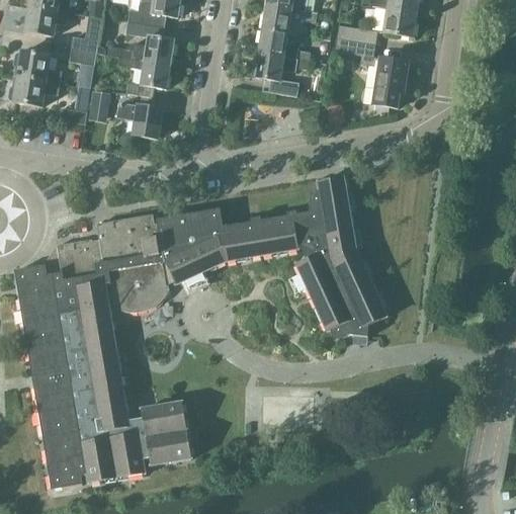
[(28,0),(27,6),(68,12),(69,0),(28,0)]
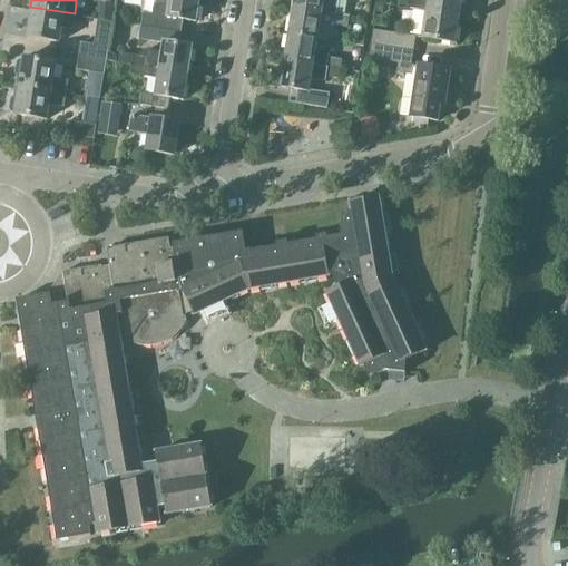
[(152,0),(153,1),(154,2),(153,12),(142,10),(139,23),(178,29),(180,17),(194,19),(196,0),(152,0)]
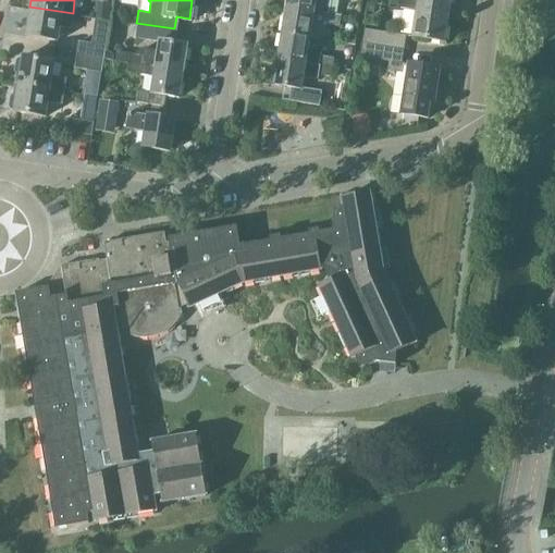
[(285,0),(284,5),(328,12),(328,10),(329,0),(285,0)]
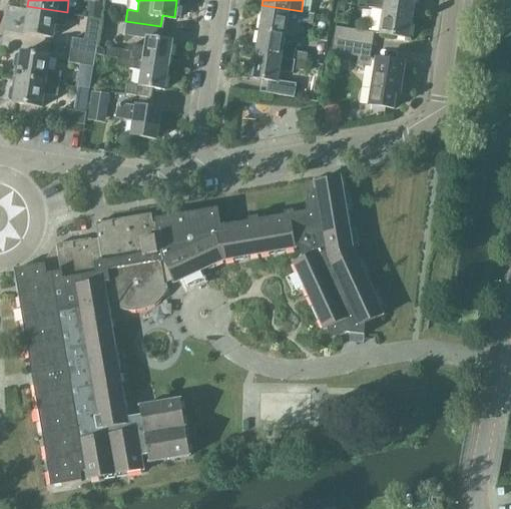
[(369,0),(368,5),(383,8),(412,12),(413,0),(369,0)]
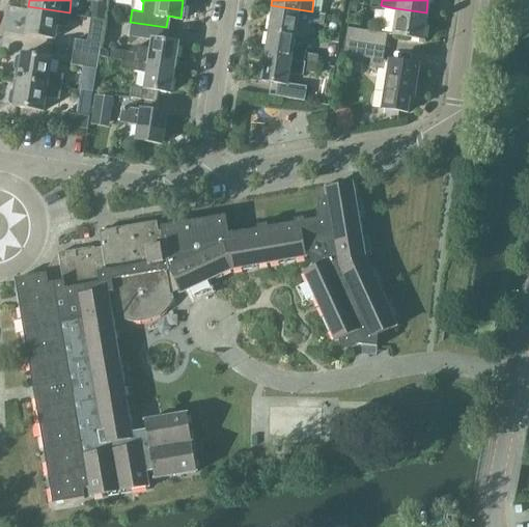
[(107,4),(105,18),(118,20),(119,12),(115,5),(107,4)]
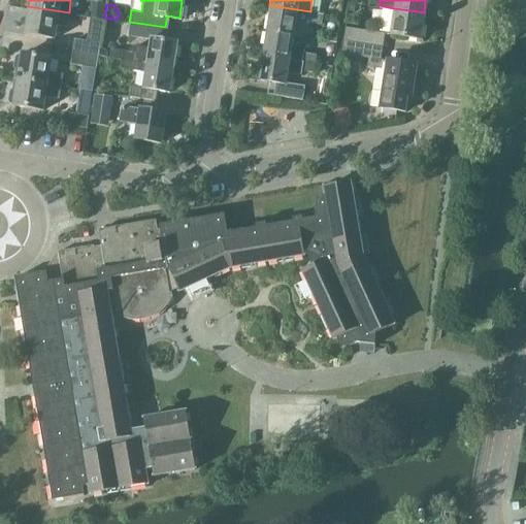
[(269,5),(266,30),(291,34),(292,33),(305,35),(307,20),(321,22),(322,13),(322,11),(310,9),(310,11),(269,5)]
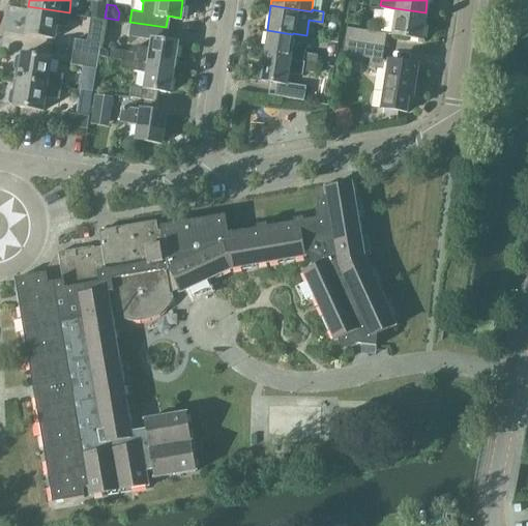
[(67,24),(69,12),(28,6),(24,32),(54,36),(56,23),(67,24)]
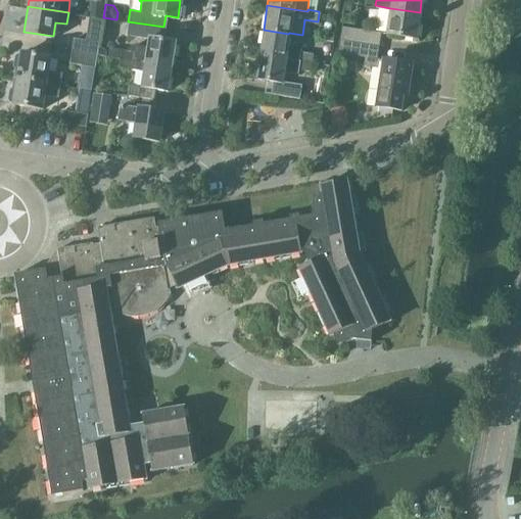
[(416,37),(420,12),(390,8),(386,33),(416,37)]
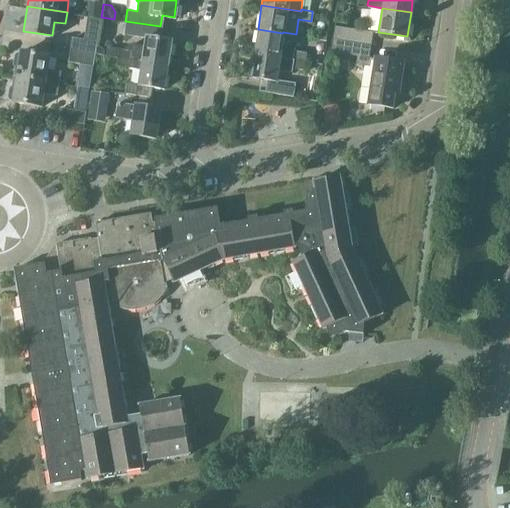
[(333,23),(332,36),(370,42),(372,29),(333,23)]
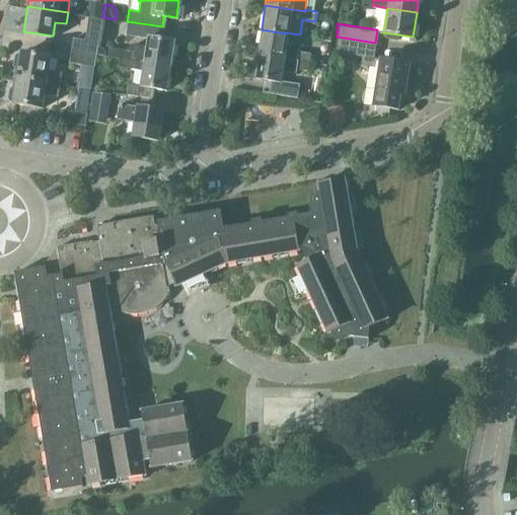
[(285,45),(286,33),(262,29),(257,53),(308,62),(310,51),(297,49),(298,47),(285,45)]
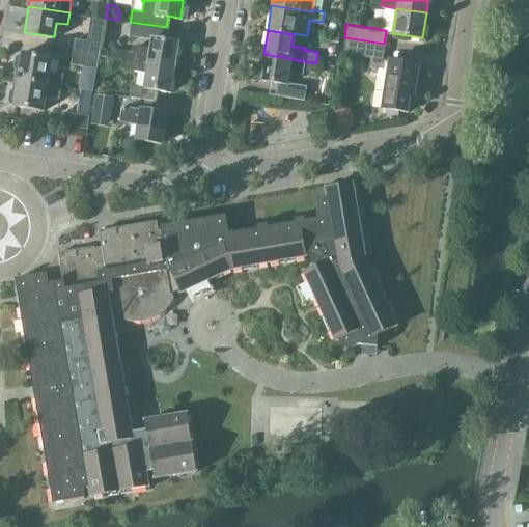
[(338,31),(334,31),(329,34),(329,38),(337,39),(338,31)]
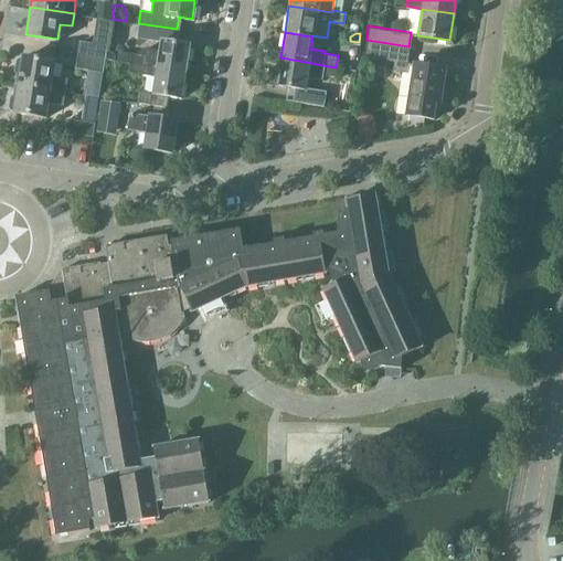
[(76,52),(104,56),(106,43),(78,39),(76,52)]
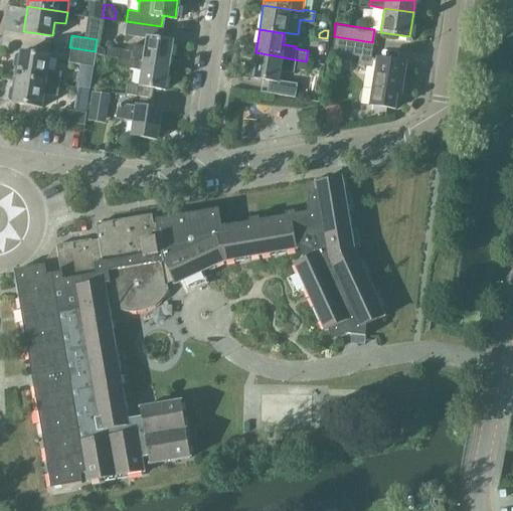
[(107,45),(106,53),(118,55),(118,56),(167,64),(171,39),(159,37),(147,36),(145,44),(130,42),(124,47),(107,45)]
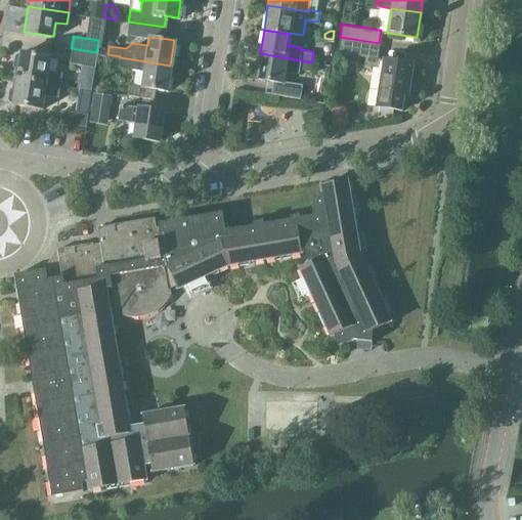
[(379,43),(340,37),(338,50),(364,54),(363,63),(382,67),(376,105),(378,105),(379,110),(393,107),(402,110),(403,98),(405,98),(407,98),(408,97),(410,97),(411,96),(412,95),(414,93),(415,92),(416,90),(416,88),(416,87),(415,85),(415,84),(414,82),(411,81),(410,80),(414,62),(377,57),(379,43)]
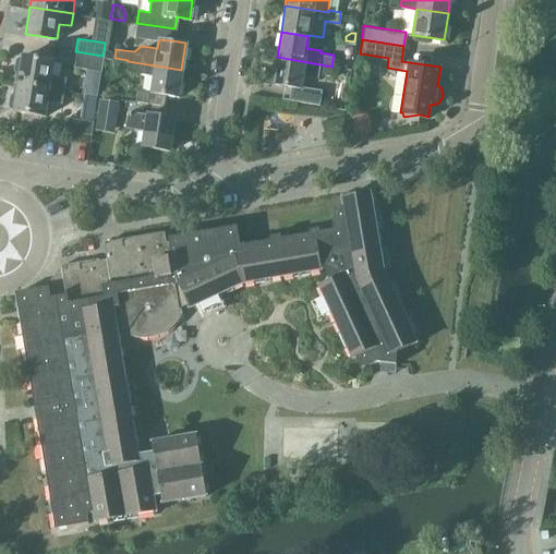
[(73,64),(100,70),(103,56),(75,51),(73,64)]
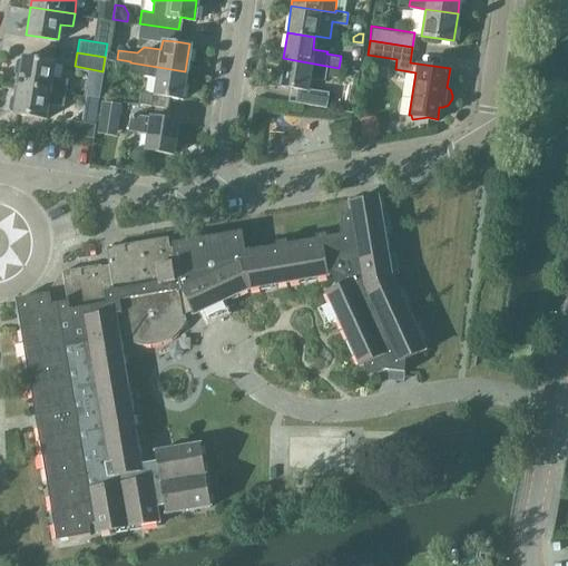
[(18,84),(62,90),(65,77),(52,76),(55,60),(22,56),(22,57),(18,56),(15,59),(13,69),(16,72),(19,74),(18,84)]
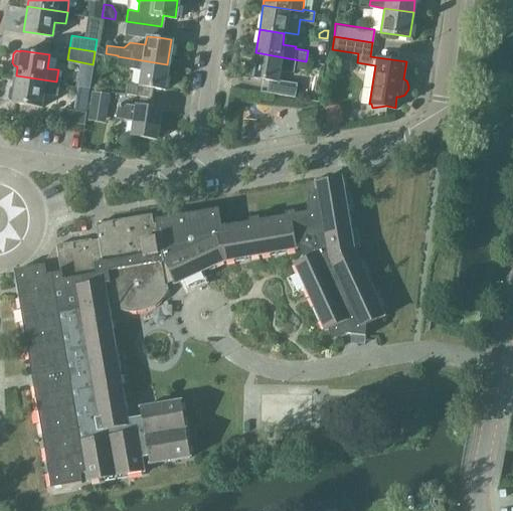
[(305,68),(306,61),(255,52),(251,76),(262,78),(260,90),(294,95),(296,81),(277,78),(279,68),(293,70),(294,66),(305,68)]
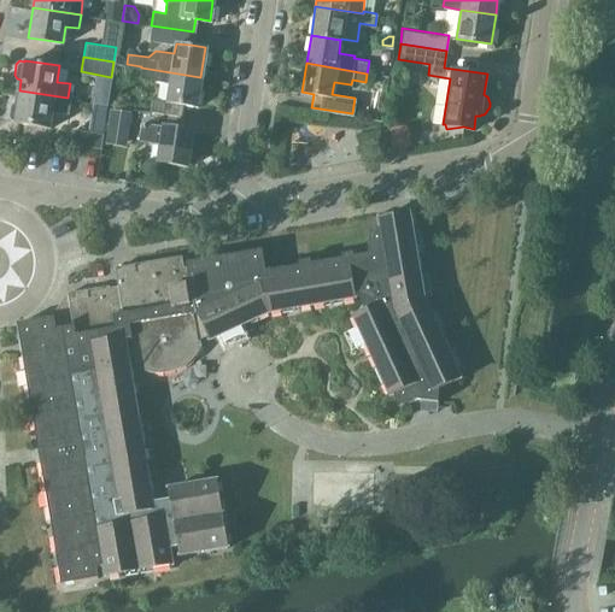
[(200,77),(141,68),(140,77),(170,82),(167,99),(152,96),(150,110),(181,115),(183,104),(197,106),(200,77)]
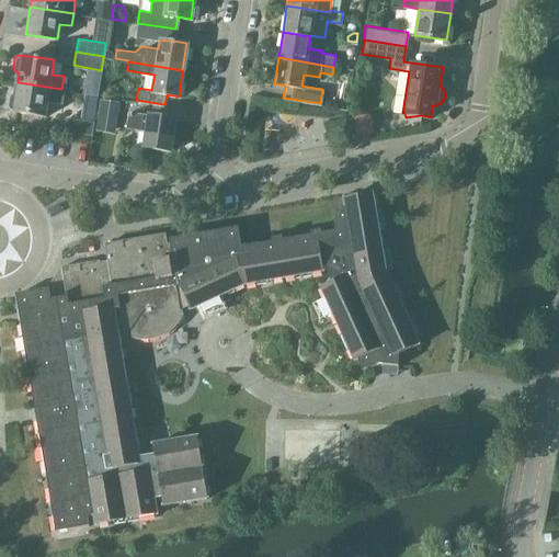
[(47,100),(59,102),(61,89),(18,82),(16,92),(12,92),(9,94),(8,105),(10,109),(13,109),(13,110),(45,115),(47,100)]
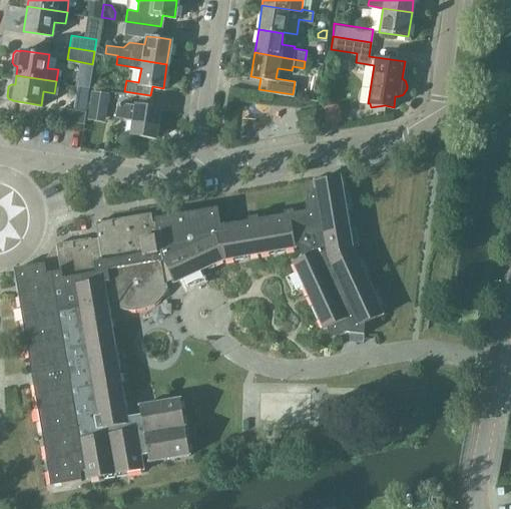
[(91,88),(87,115),(104,118),(108,91),(91,88)]
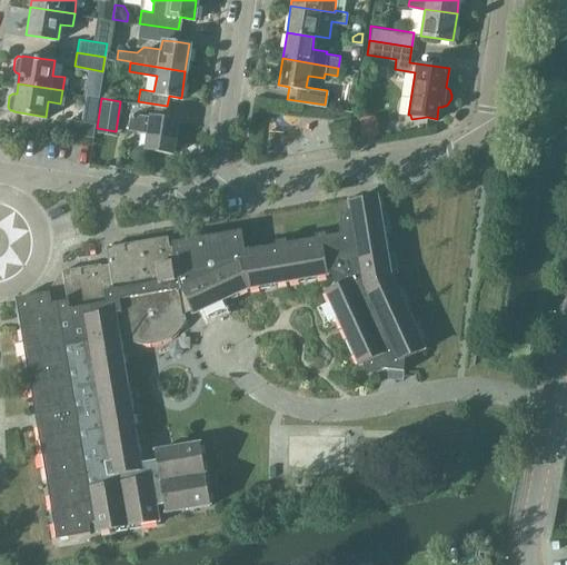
[(143,148),(172,152),(177,120),(131,112),(129,128),(147,131),(143,148)]
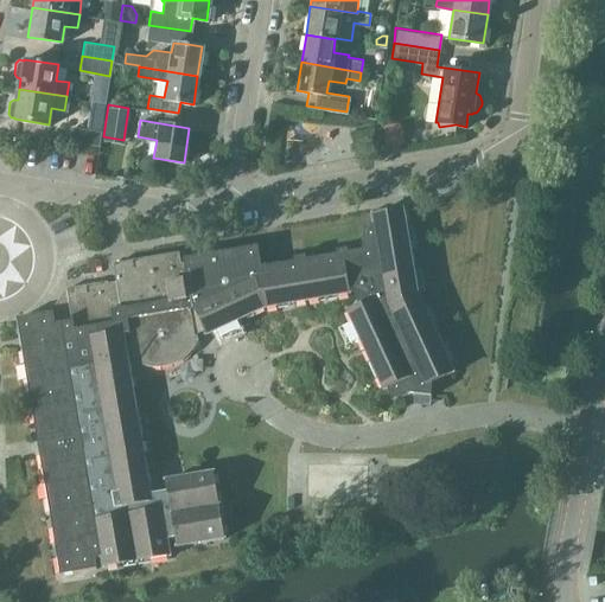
[(396,122),(383,125),(387,145),(400,142),(396,122)]
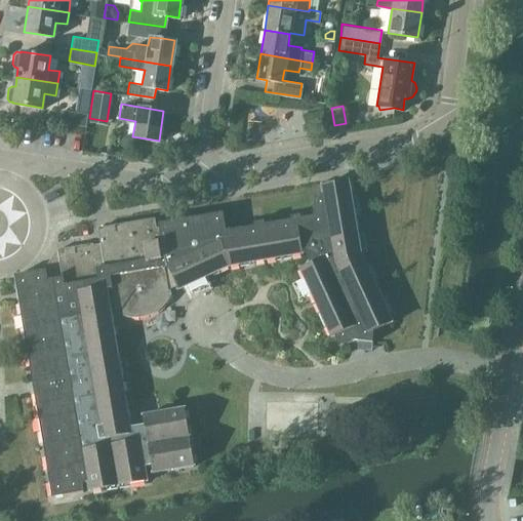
[(87,112),(62,108),(59,121),(85,125),(87,112)]
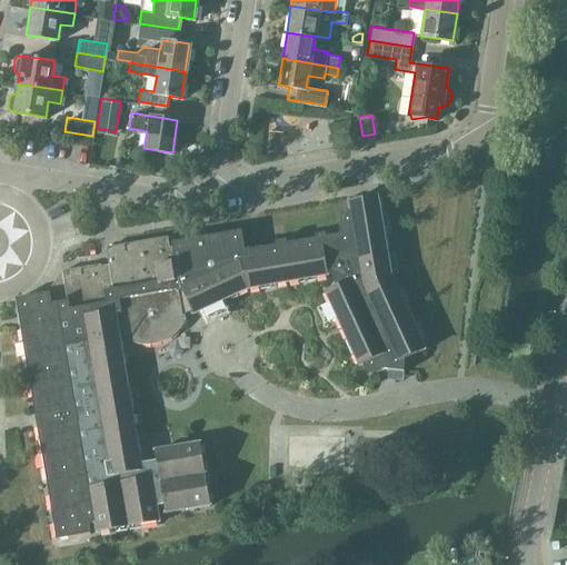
[(48,291),(13,297),(55,537),(89,532),(87,523),(95,522),(96,529),(158,519),(156,504),(163,503),(165,511),(209,503),(199,440),(153,448),(156,458),(139,462),(119,331),(122,330),(122,333),(126,331),(126,330),(138,328),(139,339),(147,339),(151,338),(159,337),(165,335),(169,331),(173,328),(182,315),(181,311),(190,308),(192,313),(248,287),(327,274),(326,270),(330,269),(336,284),(325,289),(358,363),(362,363),(367,374),(381,367),(403,369),(404,357),(424,348),(390,273),(377,196),(349,200),(350,209),(341,211),(339,234),(327,236),(325,233),(314,234),(316,237),(287,243),(286,239),(276,240),(277,244),(244,249),(240,229),(171,240),(172,245),(169,246),(167,236),(107,245),(110,270),(101,271),(100,263),(61,268),(66,291),(49,295),(48,291)]
